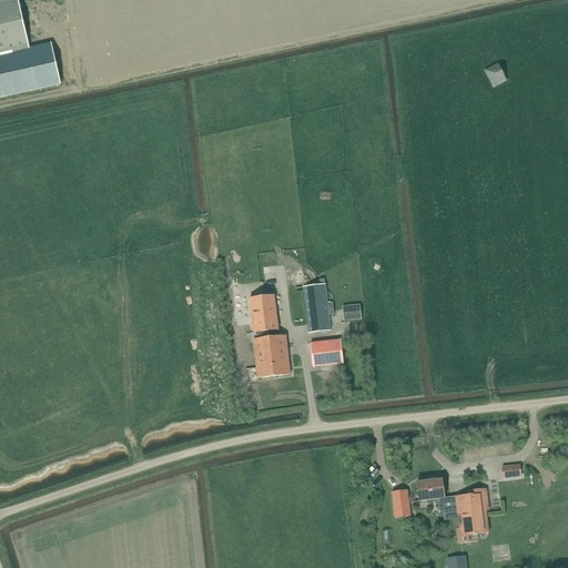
[(29,48),(18,0),(0,0),(0,98),(61,85),(51,43),(29,48)]
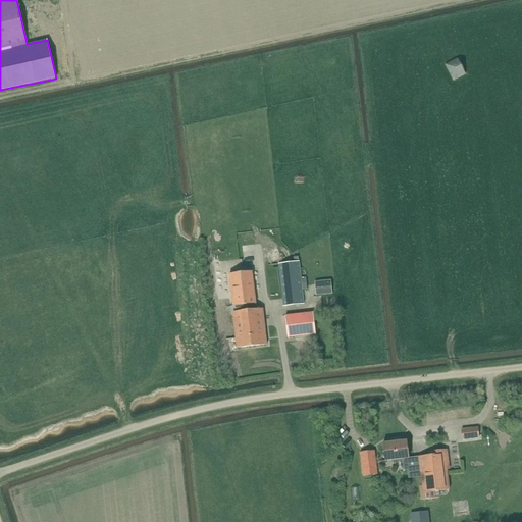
[(457,59),(445,65),(454,82),(466,74),(457,59)]
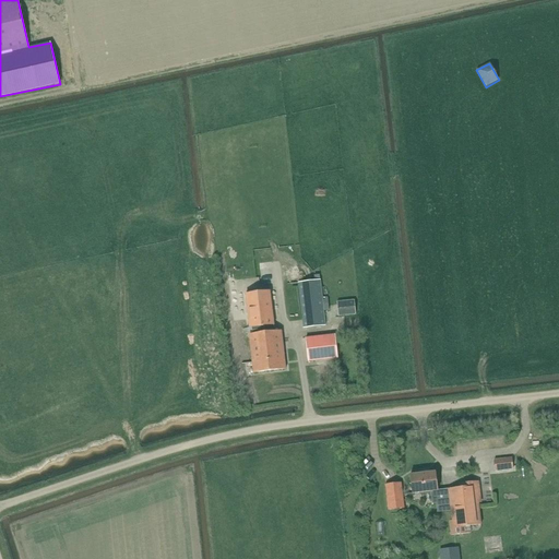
[(321,281),(298,283),(302,329),(325,326),(324,311),(329,311),(328,297),(322,298),(321,281)]
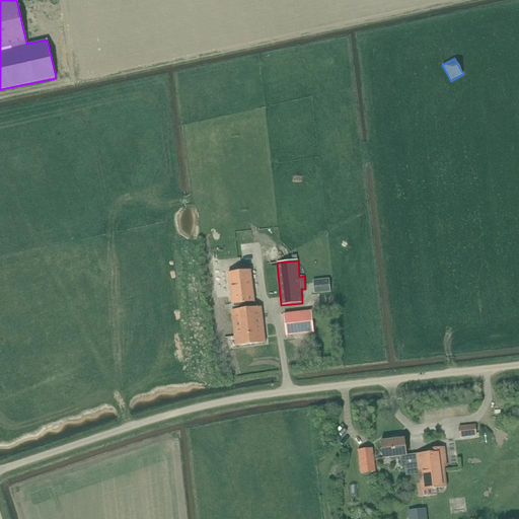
[(254,308),(250,271),(228,274),(232,310),(230,310),(233,338),(256,336),(255,327),(263,326),(261,307),(254,308)]
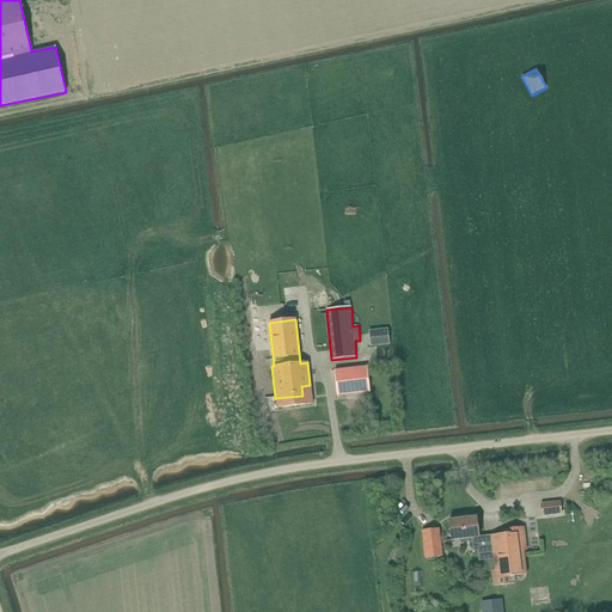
[(387,329),(369,331),(371,347),(390,344),(387,329)]
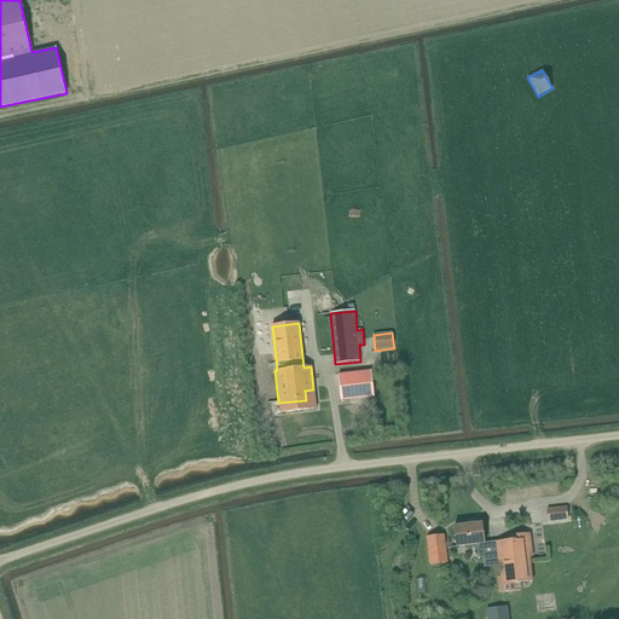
[(371,371),(339,375),(341,401),(374,398),(371,371)]
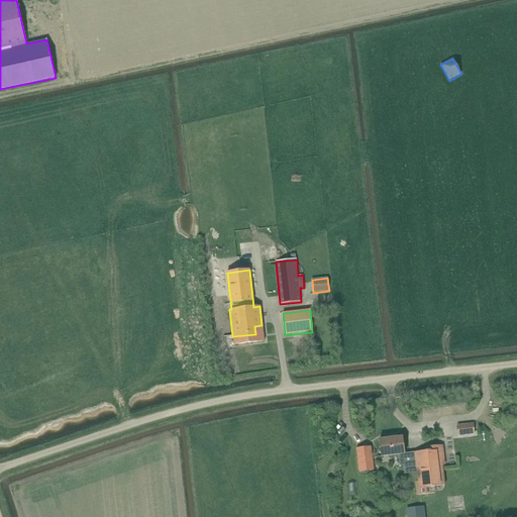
[(264,343),(263,333),(262,325),(254,326),(255,334),(232,336),(233,346),(264,343)]
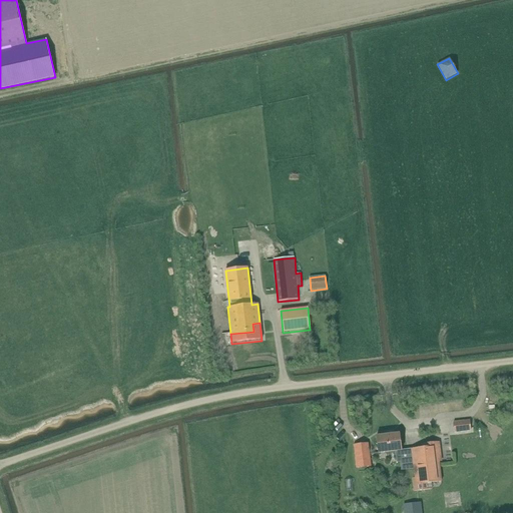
[(470,421),(454,423),(455,432),(471,431),(470,421)]
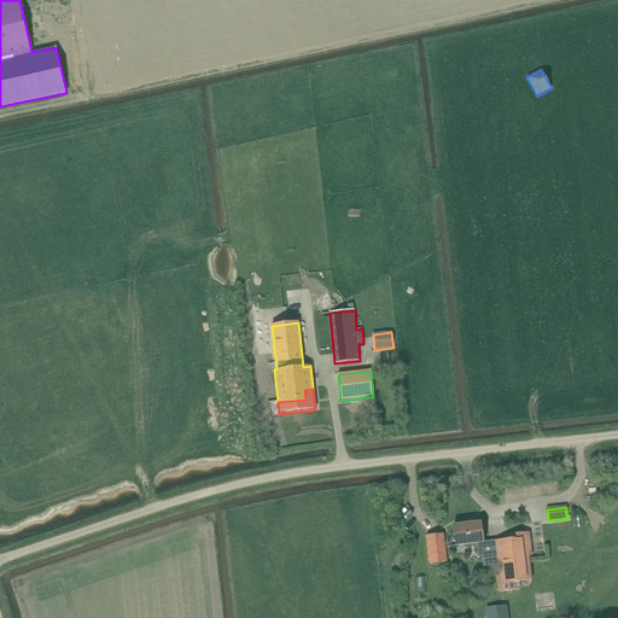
[(477,543),(484,543),(482,523),(454,525),(456,546),(477,543)]
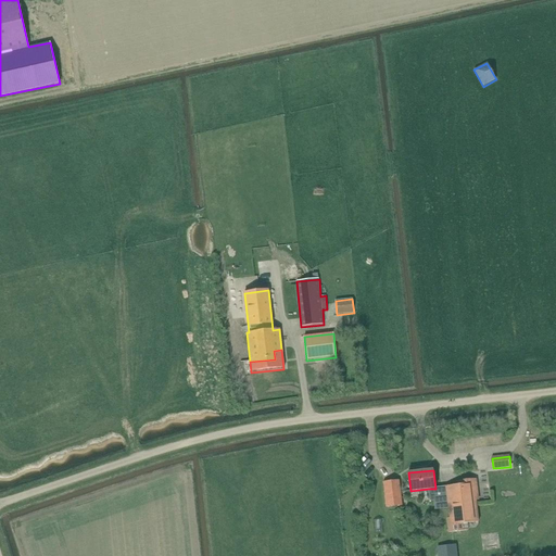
[(400,480),(383,482),(386,508),(402,506),(400,480)]
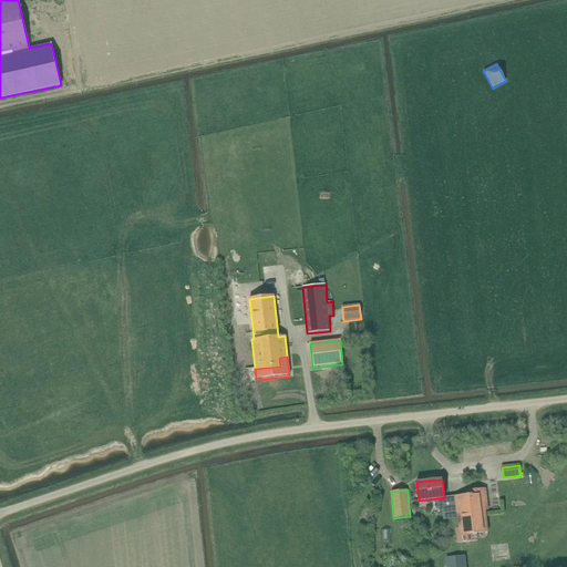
[(446,519),(457,518),(460,528),(455,528),(457,544),(464,543),(478,542),(477,534),(487,533),(485,517),(483,493),(474,493),(474,492),(466,493),(466,494),(455,495),(455,497),(444,498),(437,498),(439,506),(445,506),(446,519)]
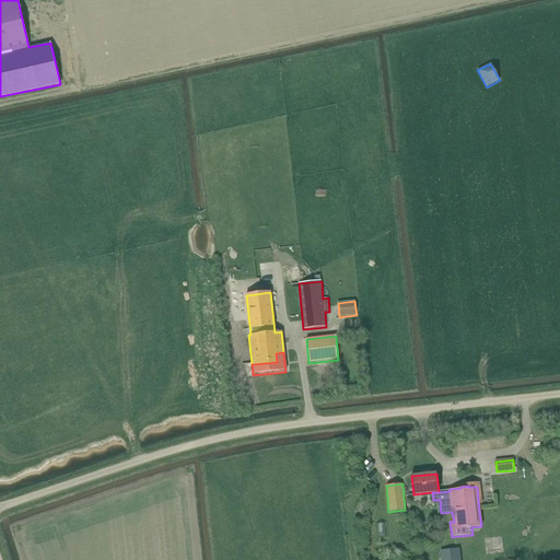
[(459,549),(440,551),(441,559),(458,559),(459,558),(461,558),(459,549)]
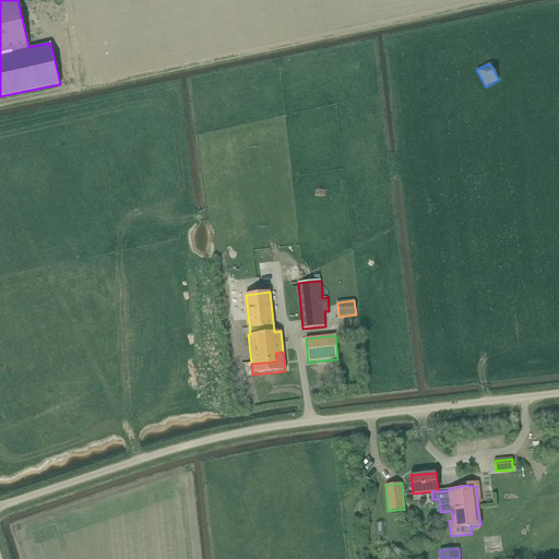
All buildings are outlined.
